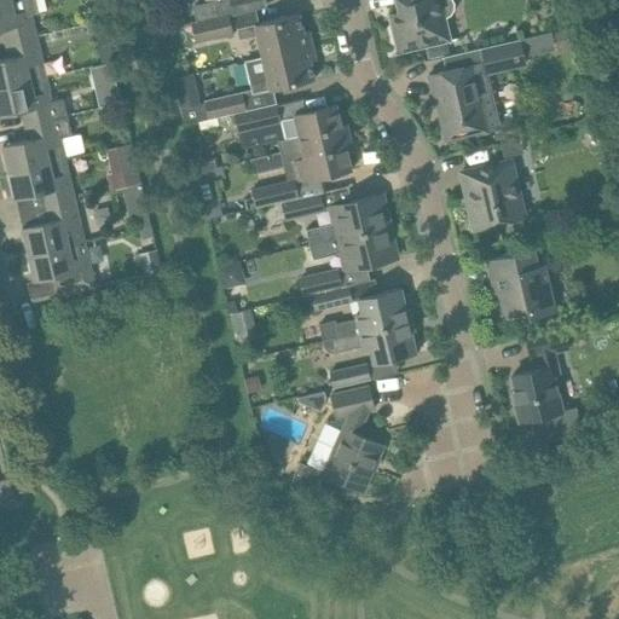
[(36,36),(32,15),(36,13),(33,0),(5,0),(0,1),(0,29),(3,29),(6,44),(36,36)]
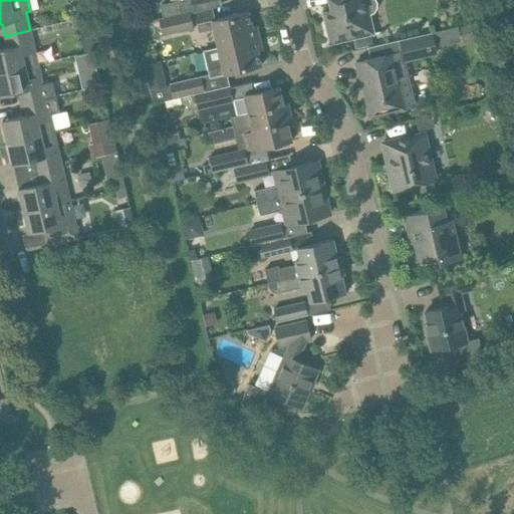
[(181,0),(160,5),(163,18),(190,13),(197,12),(194,0),(181,0)]
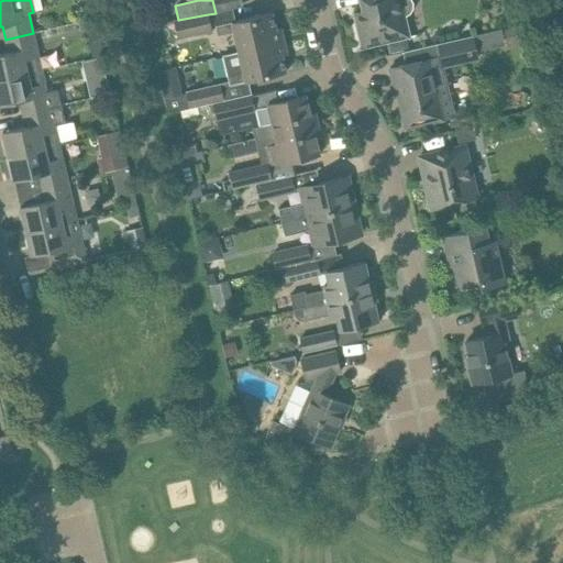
[(360,0),(363,11),(354,13),(363,47),(401,39),(396,19),(405,18),(410,14),(414,9),(414,3),(411,0),(360,0)]
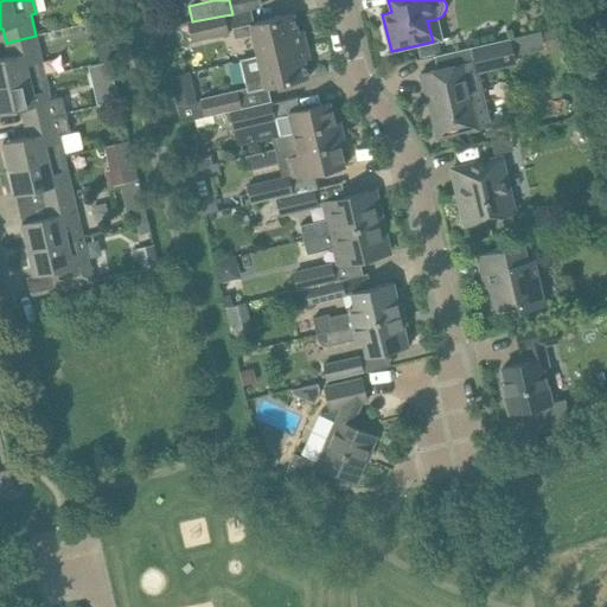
[(240,59),(240,61),(306,45),(304,31),(298,32),(293,14),(232,29),(235,39),(253,34),(257,56),(240,59)]
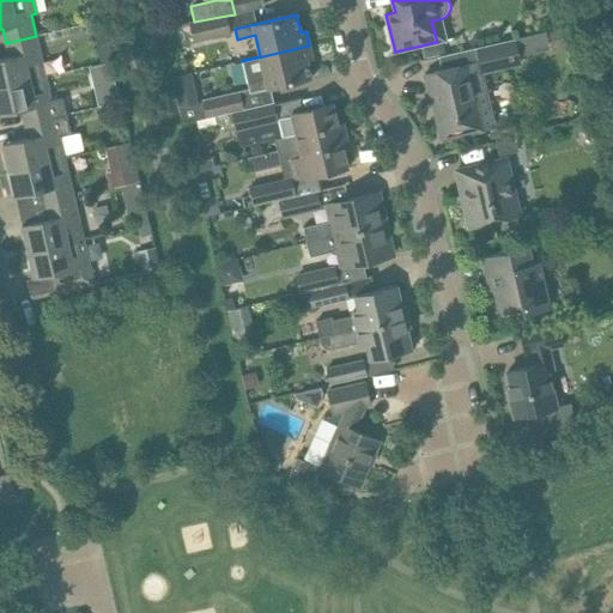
[(231,34),(226,16),(194,22),(189,23),(194,42),(231,34)]
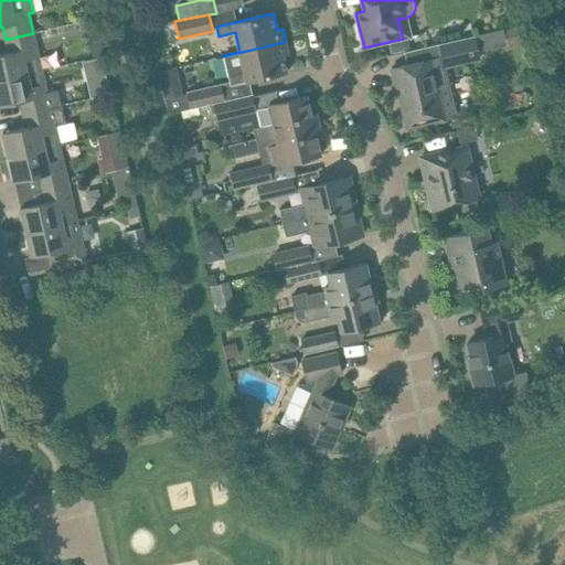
[(521,27),(505,30),(509,48),(525,44),(521,27)]
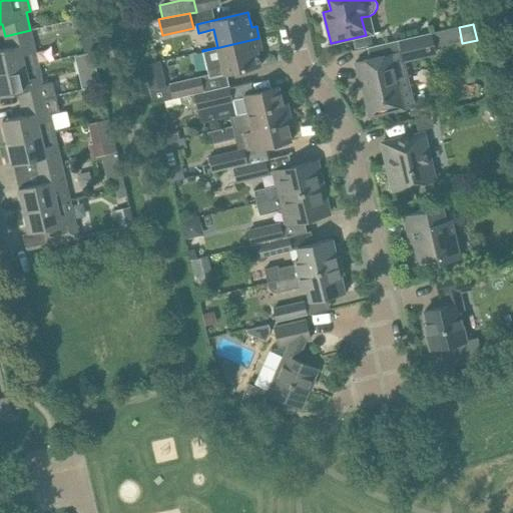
[(0,49),(0,72),(25,67),(22,55),(35,52),(30,30),(5,36),(8,48),(0,49)]
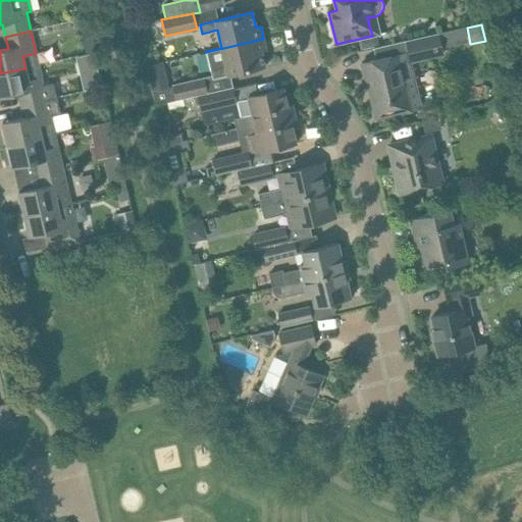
[(405,41),(408,53),(361,63),(365,77),(366,77),(376,119),(411,111),(408,99),(419,97),(412,63),(429,59),(427,54),(442,50),(438,33),(405,41)]
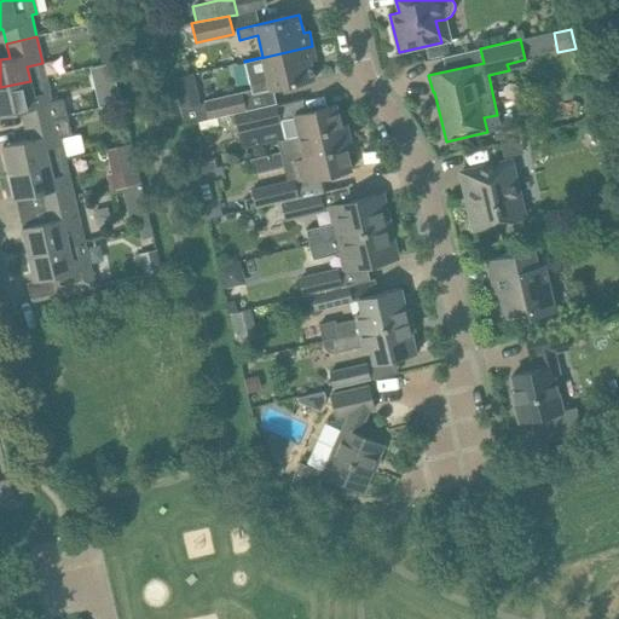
[(108,42),(97,45),(100,64),(111,62),(108,42)]
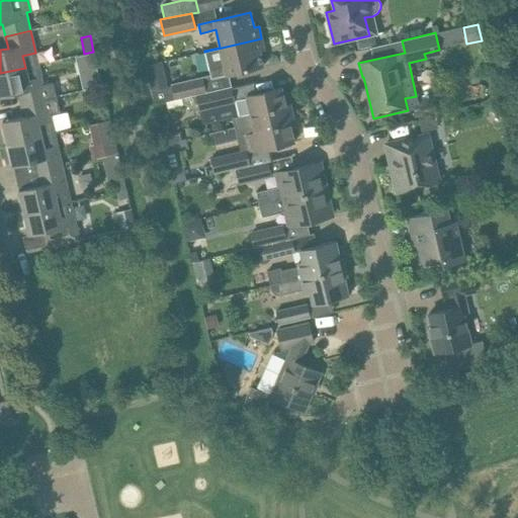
[(261,38),(204,52),(211,79),(263,67),(259,51),(264,50),(261,38)]
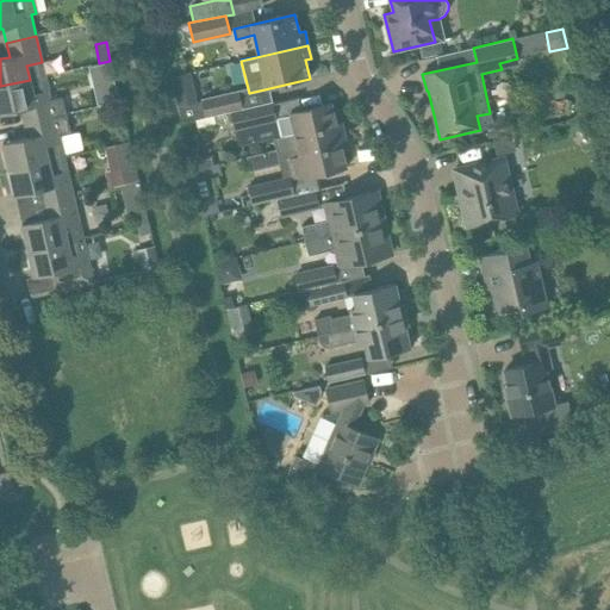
[(51,100),(49,91),(33,94),(30,80),(0,86),(0,114),(22,110),(25,124),(55,117),(67,114),(62,98),(51,100)]
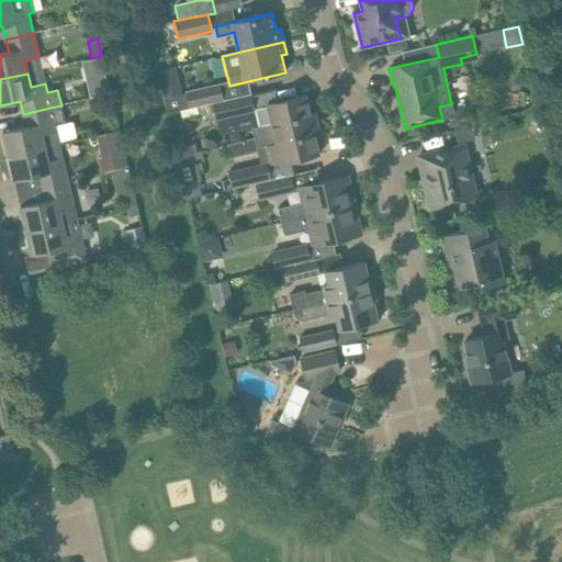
[(110,93),(108,79),(88,83),(90,98),(99,96),(110,93)]
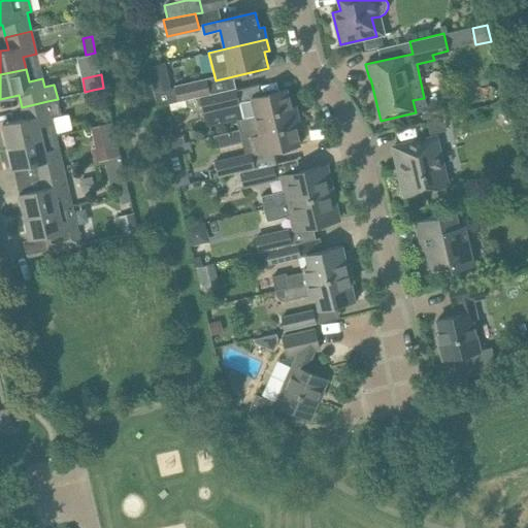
[(177,102),(199,97),(210,94),(206,78),(174,86),(177,102)]
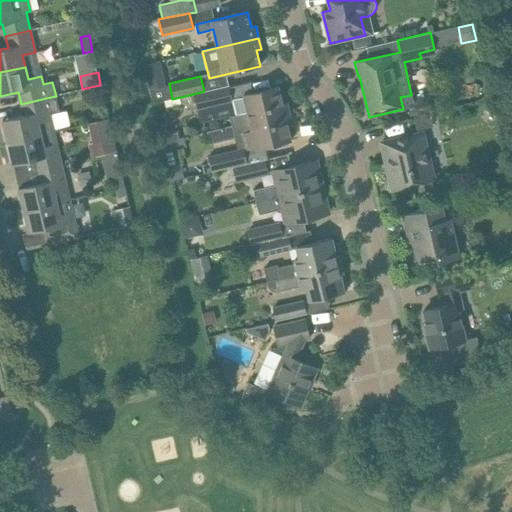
[(229,86),(204,91),(193,94),(197,109),(204,107),(228,101),(232,100),(229,86)]
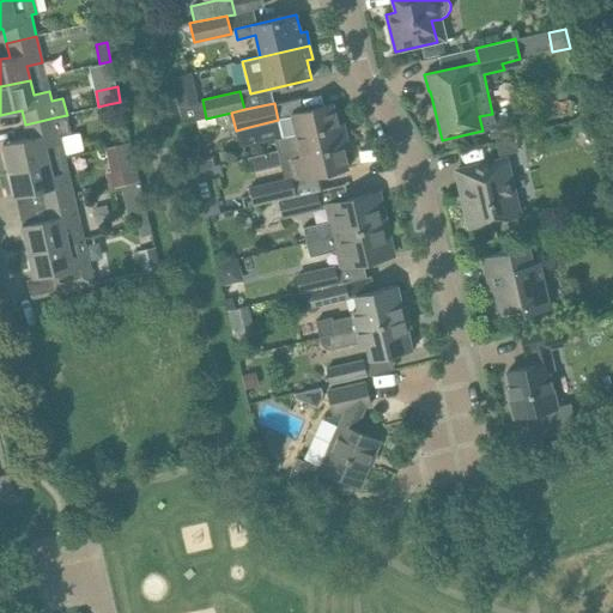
[(275,139),(278,151),(346,135),(344,123),(338,125),(333,103),(291,114),(295,131),(292,135),(275,139)]
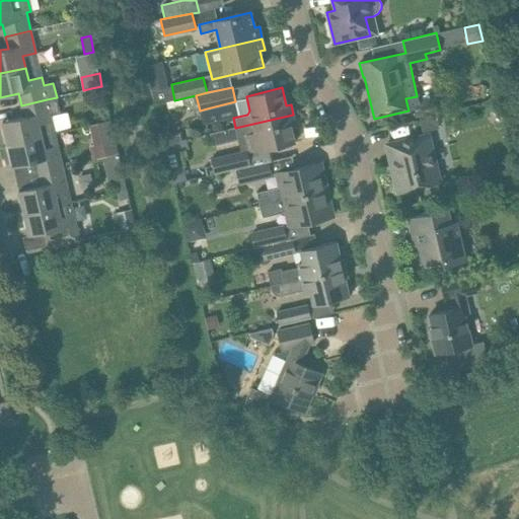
[(39,125),(52,122),(51,116),(60,113),(57,97),(47,99),(21,105),(23,117),(2,122),(8,145),(42,137),(39,125)]
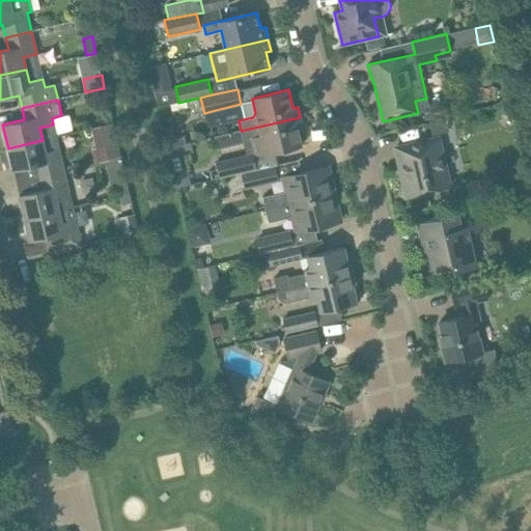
[(300,117),(241,131),(243,141),(258,137),(261,140),(266,155),(302,146),(298,128),(302,127),(300,117)]
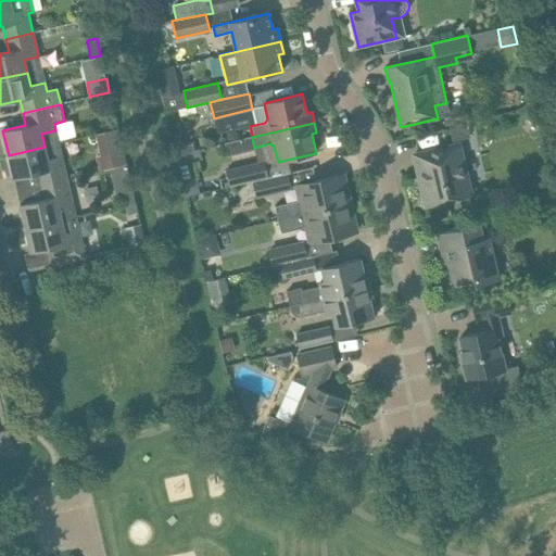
[(466,125),(449,128),(452,140),(469,137),(466,125)]
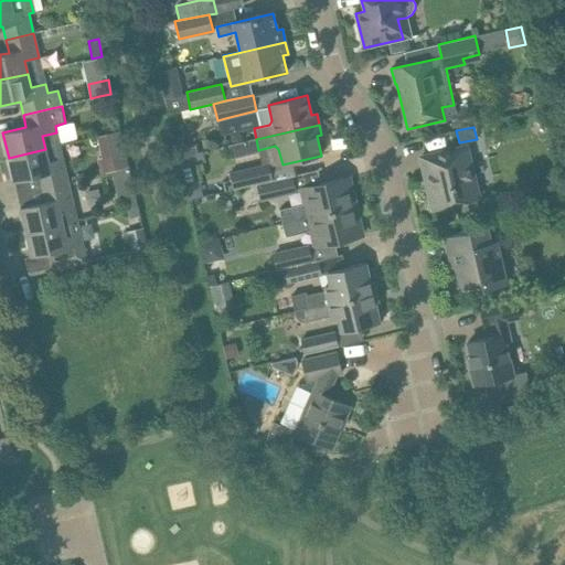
[(106,171),(129,164),(118,130),(95,137),(106,171)]
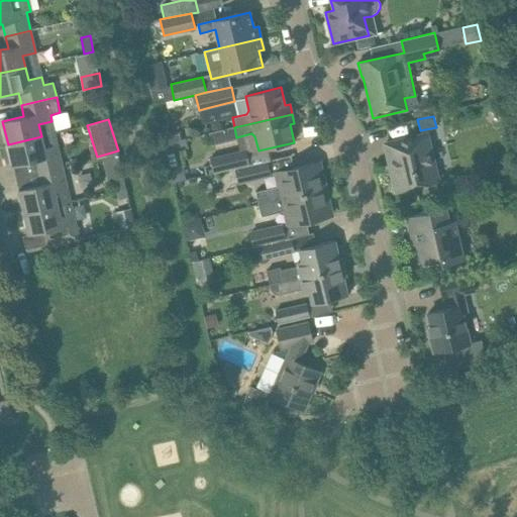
[(385,143),(392,170),(396,191),(437,181),(426,134),(389,143),(385,143)]
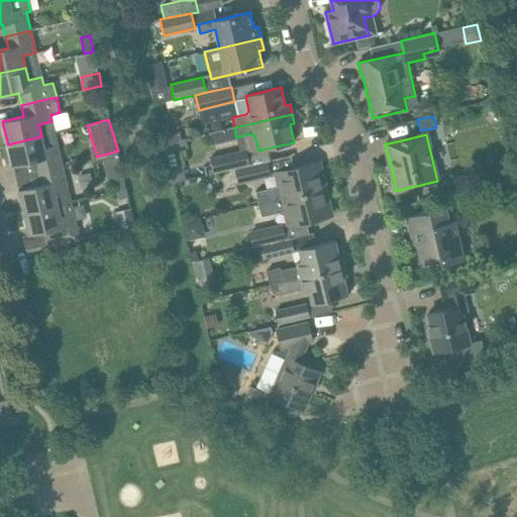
[(34,162),(36,174),(63,168),(58,144),(44,147),(41,136),(8,144),(13,167),(34,162)]
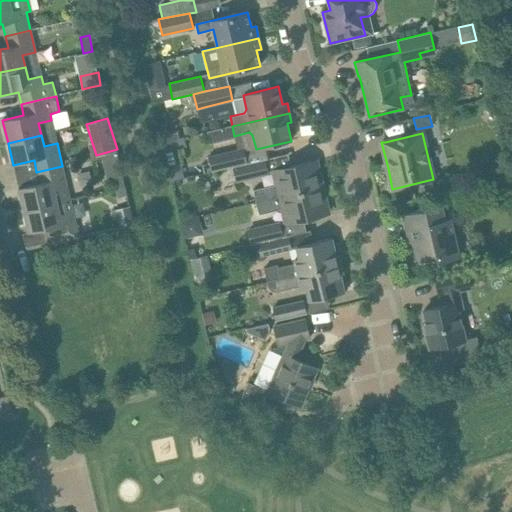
[(212,172),(233,167),(247,164),(243,149),(208,157),(212,172)]
